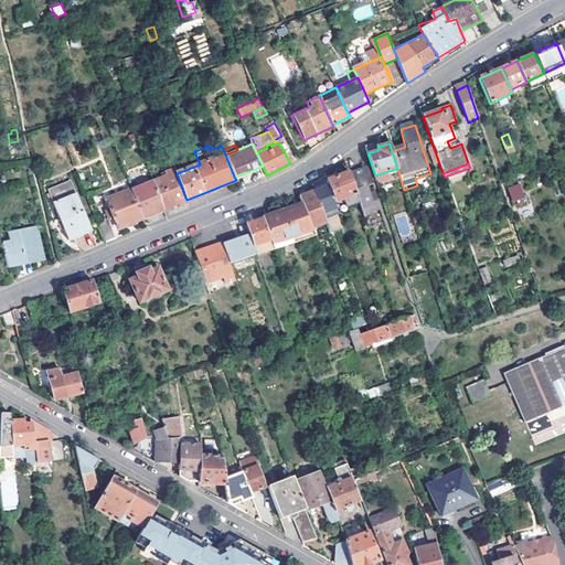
[(358,169),(349,172),(356,194),(360,203),(360,204),(368,201),(371,209),(380,205),(375,190),(370,192),(368,184),(372,182),(368,166),(358,169)]
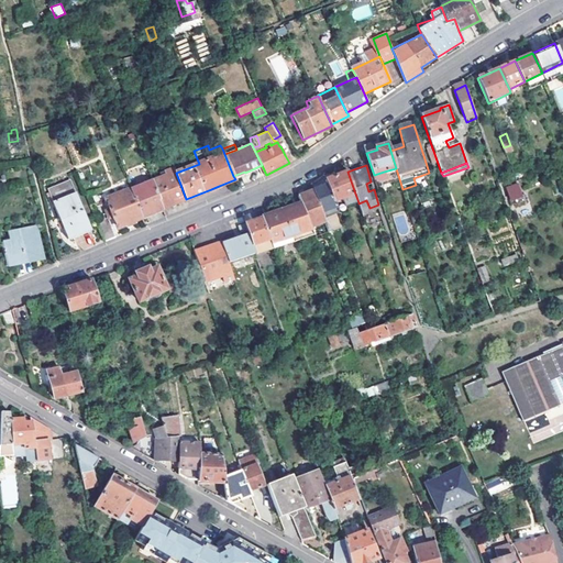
[(164,173),(152,177),(164,208),(175,203),(186,199),(176,173),(175,167),(163,172),(164,173)]
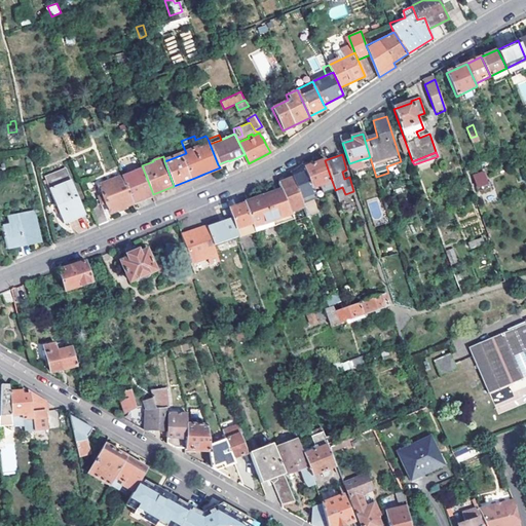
[(332,181),(325,160),(304,168),(306,174),(312,188),(332,181)]
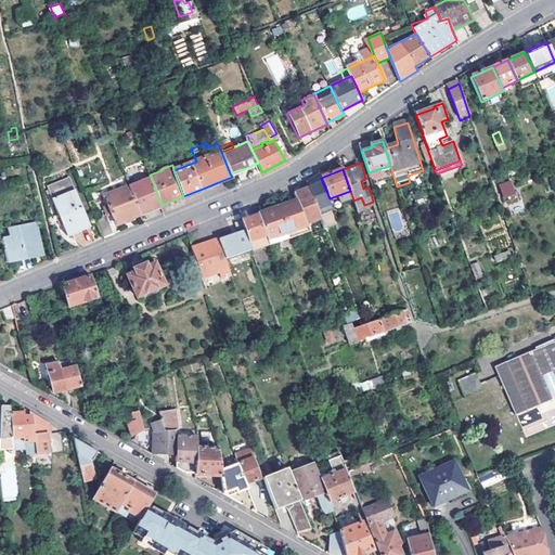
[(129,183),(140,215),(142,214),(144,213),(162,205),(150,175),(129,183)]
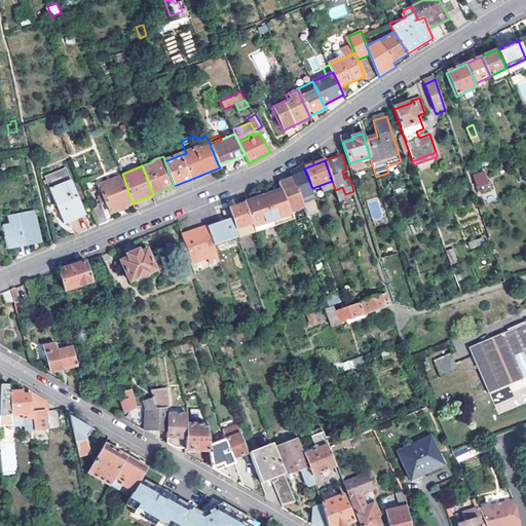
[(66,168),(45,177),(64,223),(65,223),(65,222),(83,215),(83,216),(84,215),(66,168)]
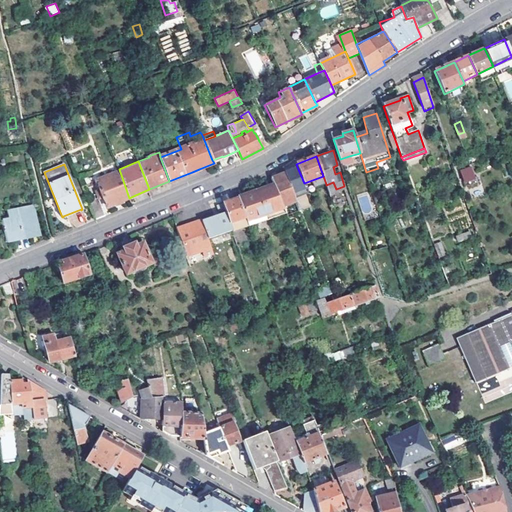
[(459,170),(464,183),(476,178),(471,165),(459,170)]
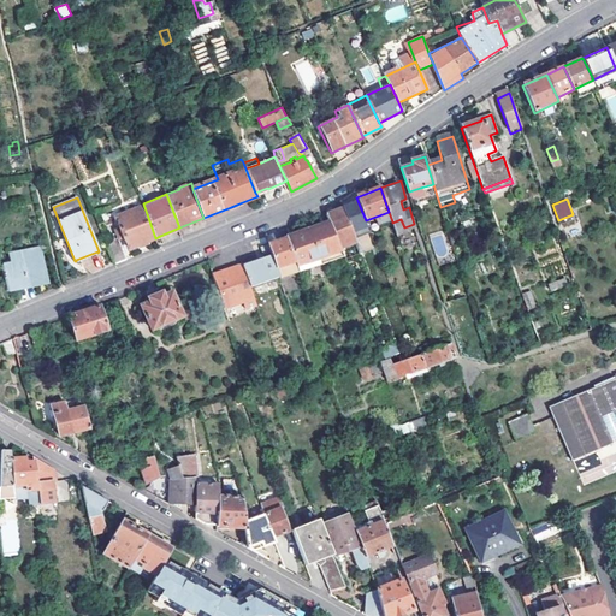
[(129,248),(155,238),(143,203),(116,214),(120,225),(114,229),(119,240),(124,237),(129,248)]
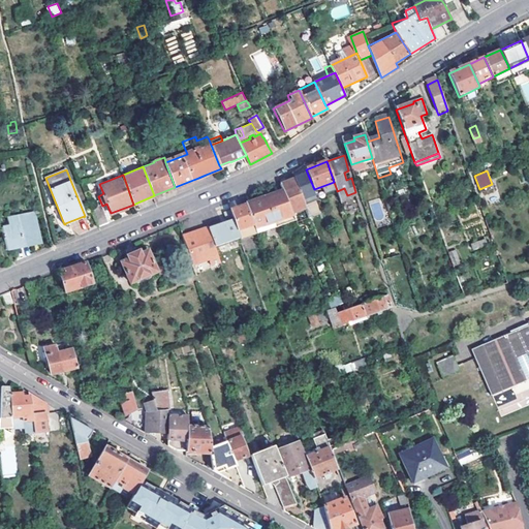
[(308,175),(294,180),(302,197),(303,199),(316,194),(314,189),(308,175)]
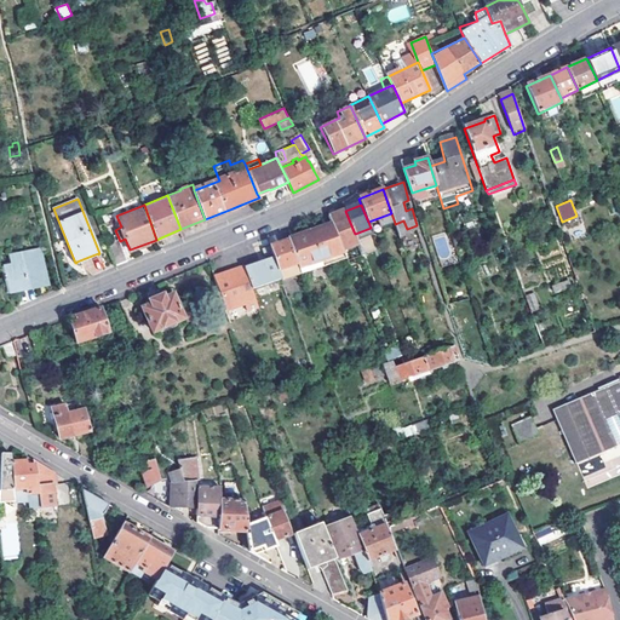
[(328,217),(332,225),(337,237),(354,231),(345,211),(328,217)]
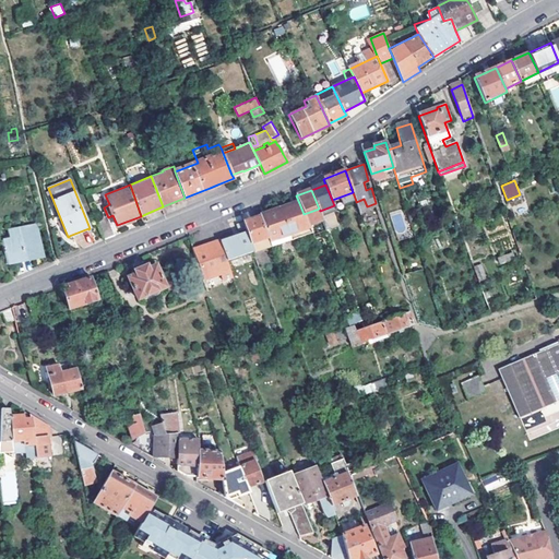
[(353,192),(332,200),(334,205),(335,209),(356,201),(353,192)]
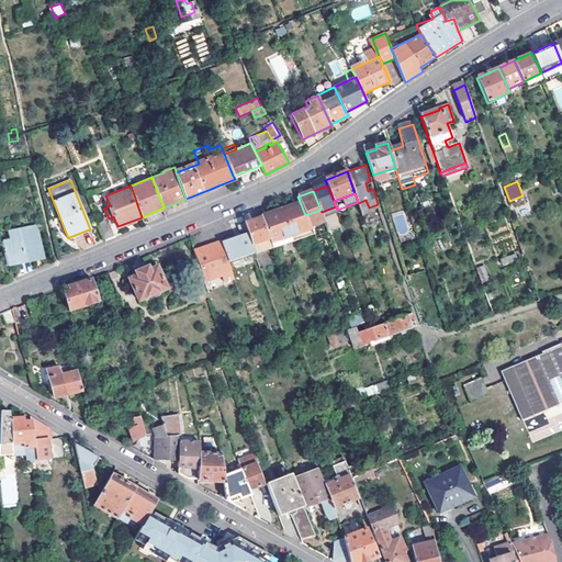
[(366,200),(358,203),(360,211),(369,208),(366,200)]
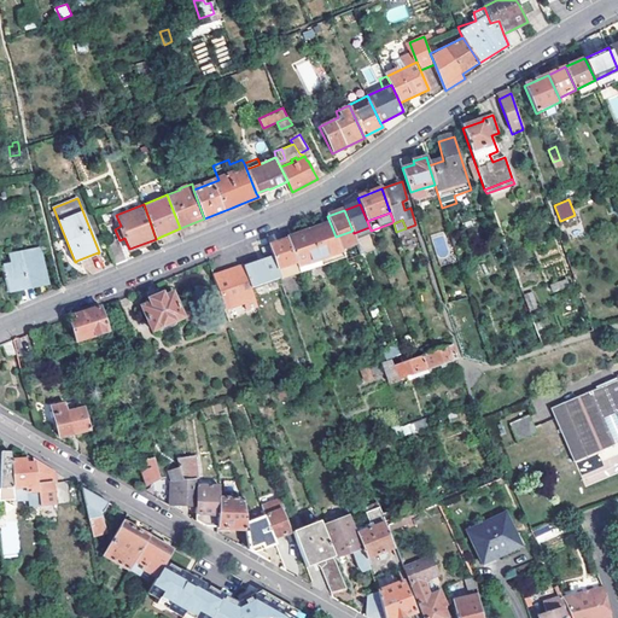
[(289,243),(298,274),(344,258),(339,249),(336,237),(331,225),(310,232),(312,235),(289,243)]
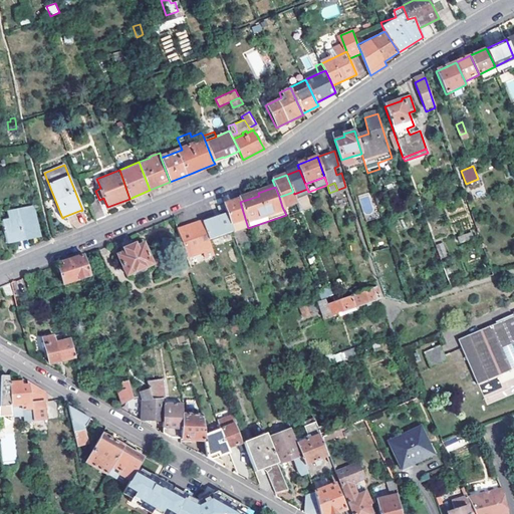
[(136,201),(151,194),(150,190),(134,197),(136,201)]
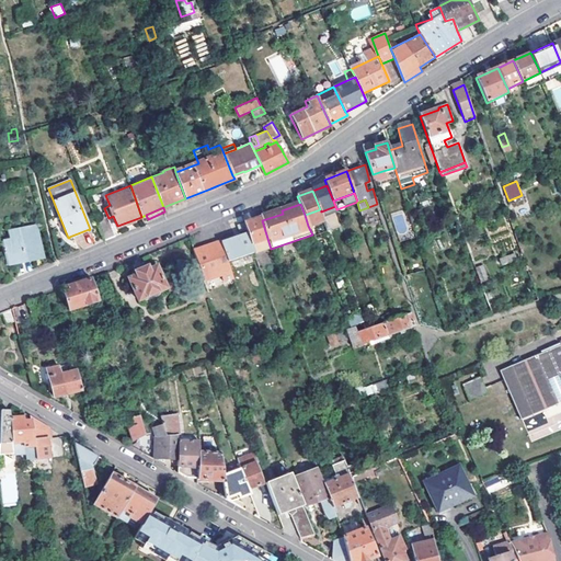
[(308,226),(323,219),(321,212),(320,209),(305,215),(308,226)]
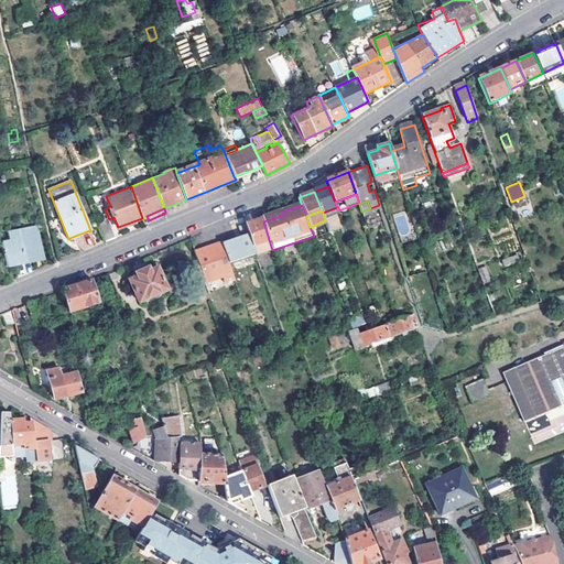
[(262,218),(263,221),(284,215),(283,212),(262,218)]
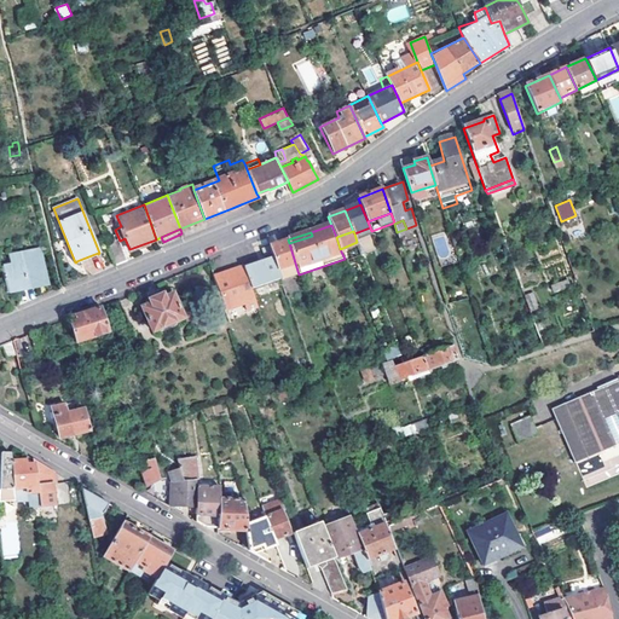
[(282,279),(282,282),(299,276),(299,275),(289,243),(288,239),(273,244),(270,246),(273,258),(282,279)]
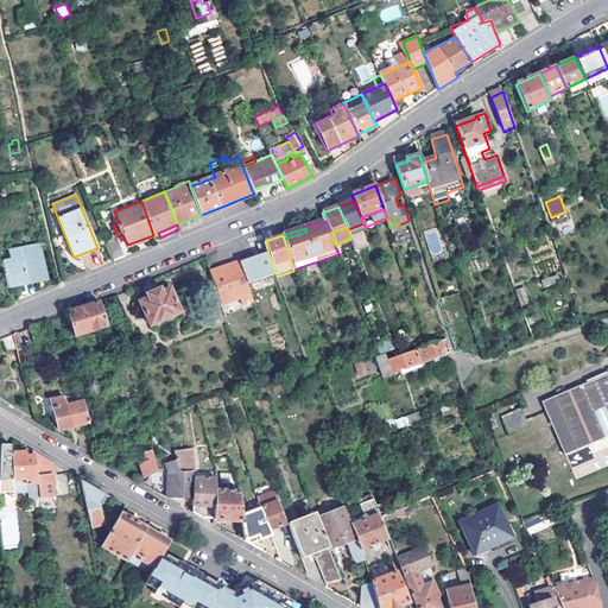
[(118,239),(107,244),(114,261),(125,257),(118,239)]
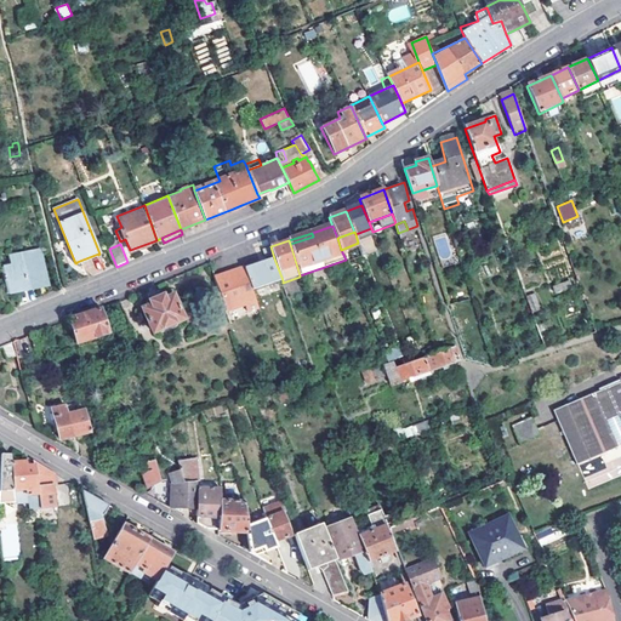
[(41,254),(21,258),(22,265),(3,268),(9,294),(29,289),(47,285),(41,254)]
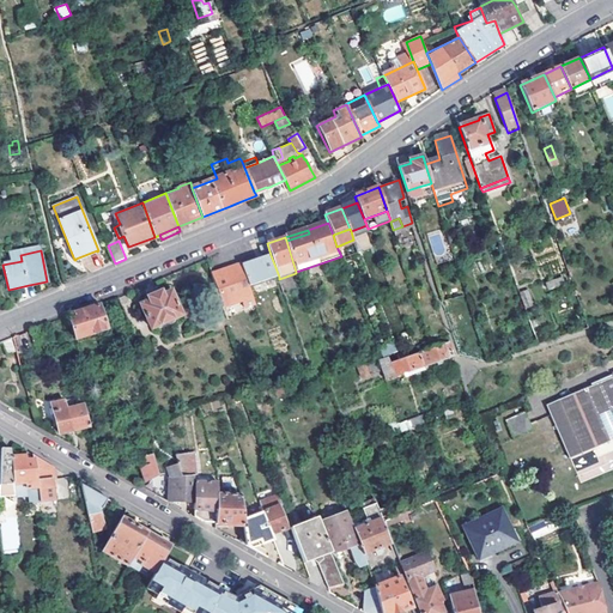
[(279,277),(271,255),(256,260),(241,265),(248,286),(279,277)]
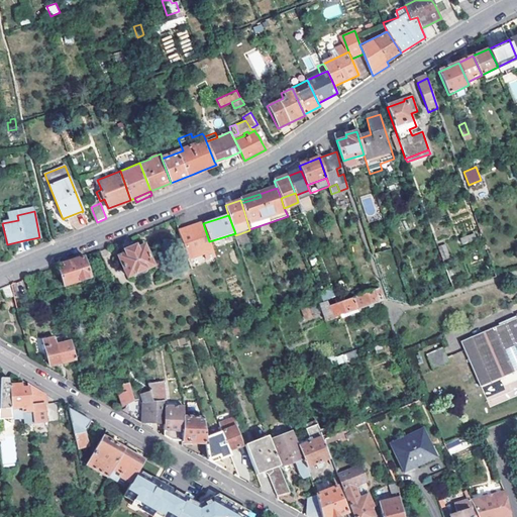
[(214,256),(209,241),(203,223),(203,222),(191,226),(178,230),(188,259),(204,253),(206,260),(214,256)]
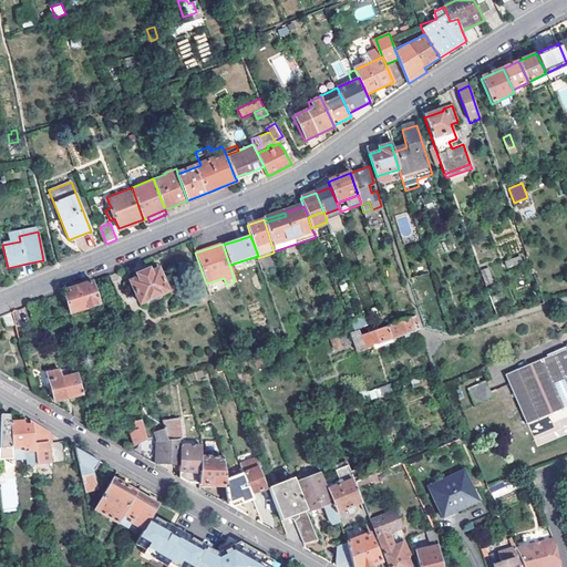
[(521,256),(505,260),(506,267),(522,264),(521,256)]
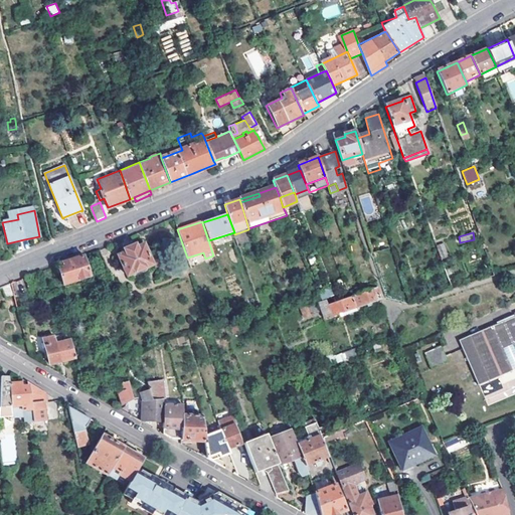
[(443,243),(437,245),(442,259),(448,256),(443,243)]
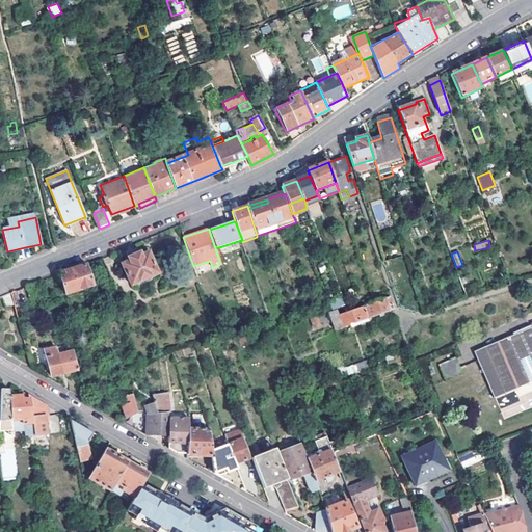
[(131,285),(135,283),(152,276),(157,273),(148,253),(140,256),(139,253),(128,258),(129,261),(122,264),(123,265),(121,266),(123,271),(125,270),(131,285)]
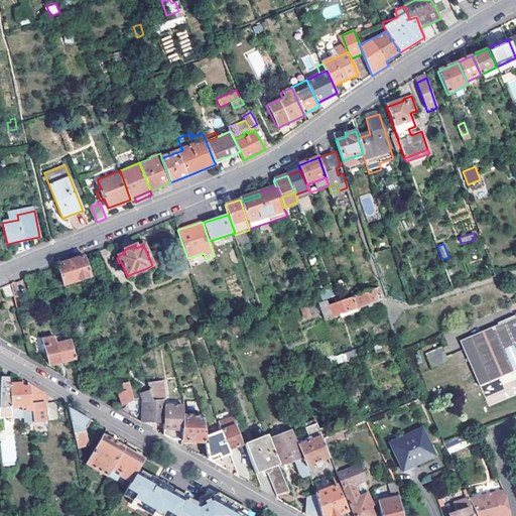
[(72,260),(56,265),(63,285),(65,284),(66,287),(78,284),(77,280),(90,276),(84,256),(72,260)]
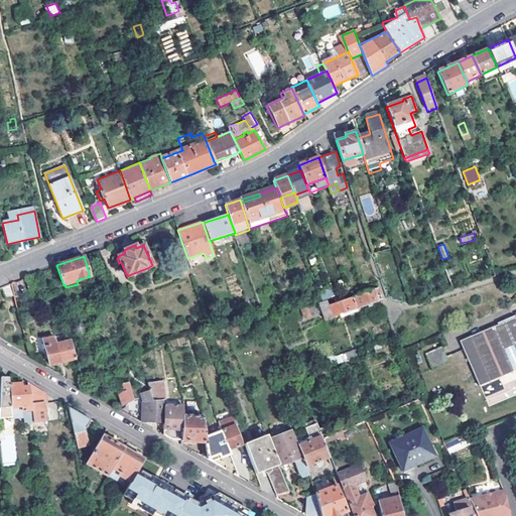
[(147,268),(131,274),(133,279),(149,272),(147,268)]
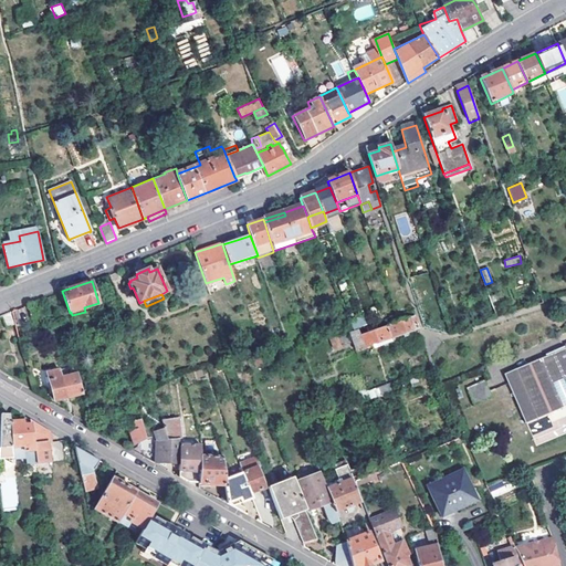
[(9,312),(1,315),(6,327),(13,324),(9,312)]
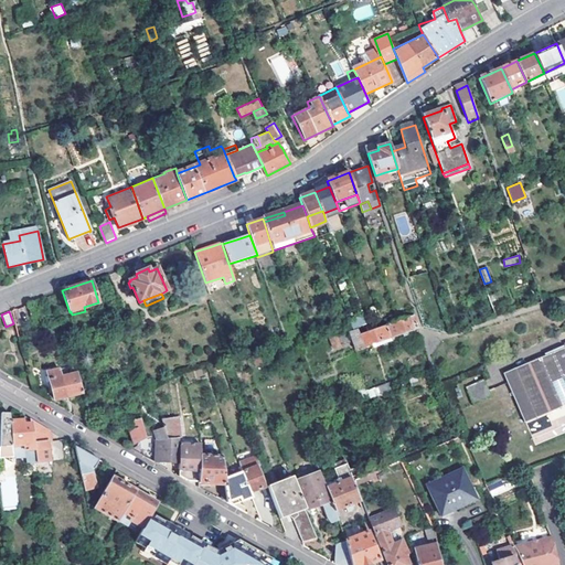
[(392,338),(418,328),(415,316),(398,322),(388,326),(392,338)]
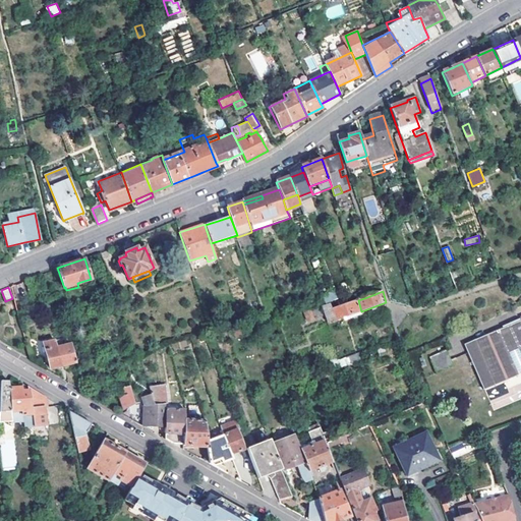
[(358,300),(367,297),(365,292),(357,295),(358,300)]
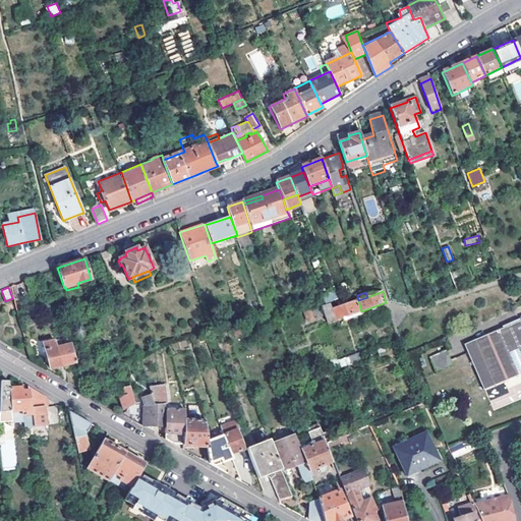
[(358,300),(341,306),(334,309),(338,321),(361,311),(358,300)]
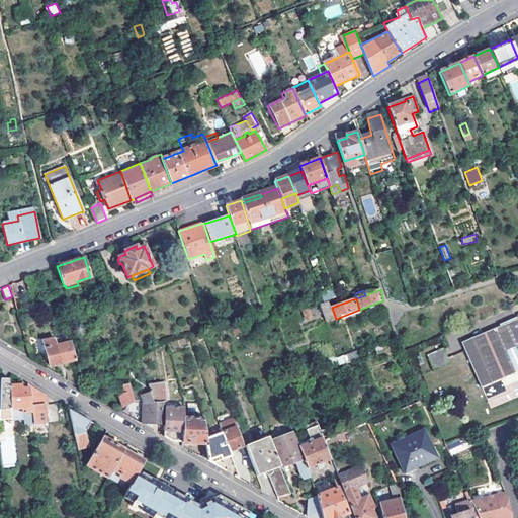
[(327,322),(335,319),(336,319),(332,308),(330,303),(322,306),(327,322)]
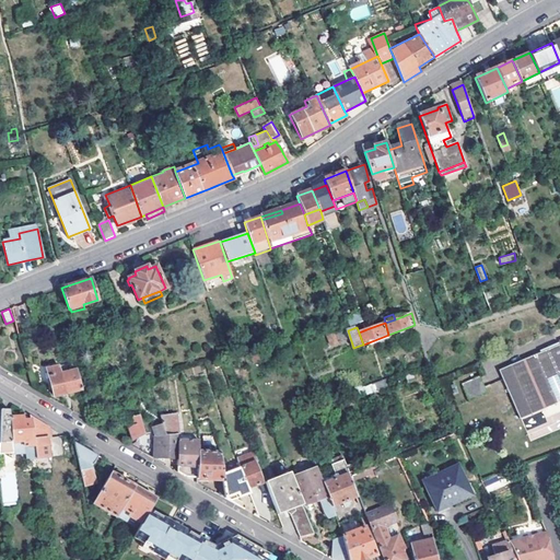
[(347,338),(343,330),(328,336),(330,343),(347,338)]
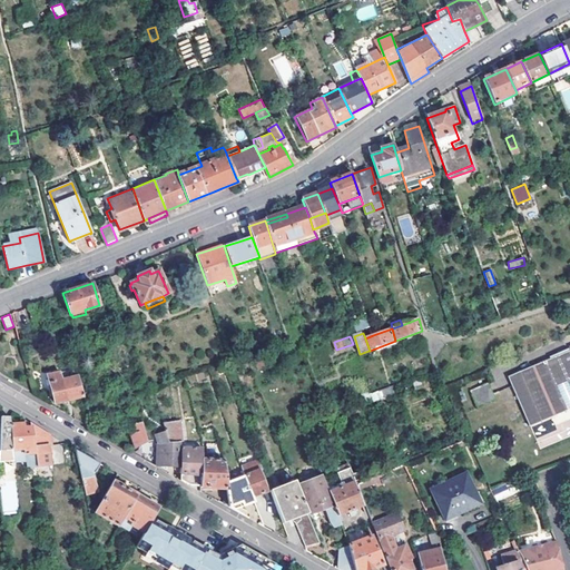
[(370,351),(369,351),(370,355),(396,345),(395,341),(370,351)]
